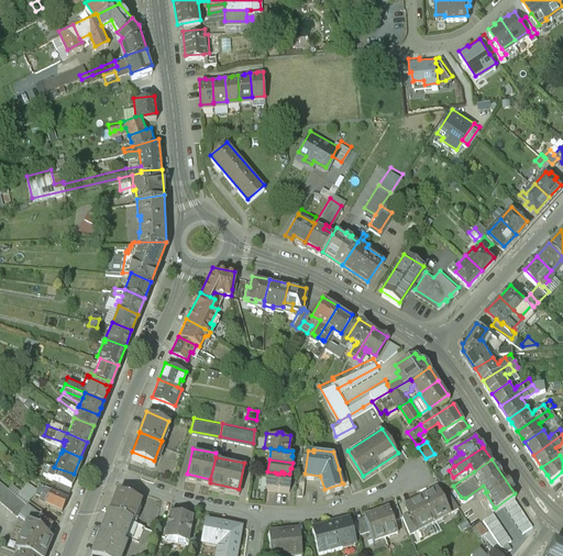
[(54,467),(52,466),(53,464),(45,462),(42,470),(52,475),(70,482),(74,474),(54,467)]
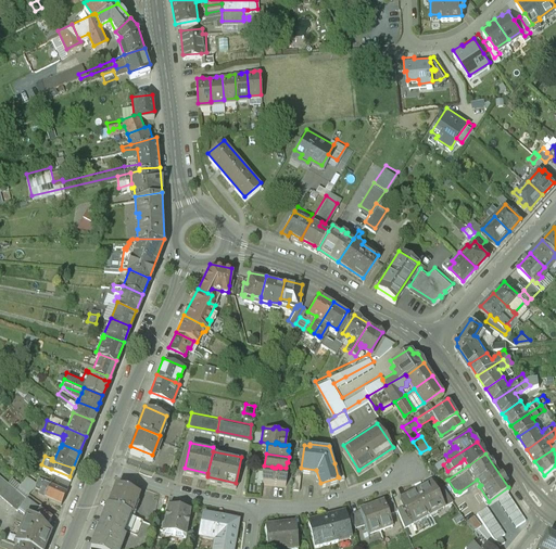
[(340,461),(335,463),(338,476),(344,474),(340,461)]
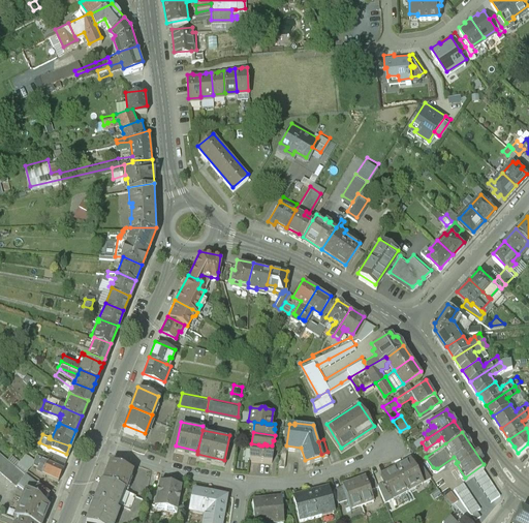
[(265,443),(262,445),(260,445),(258,444),(251,443),(250,454),(272,457),(273,451),(271,451),(272,445),(267,445),(267,444),(265,443)]
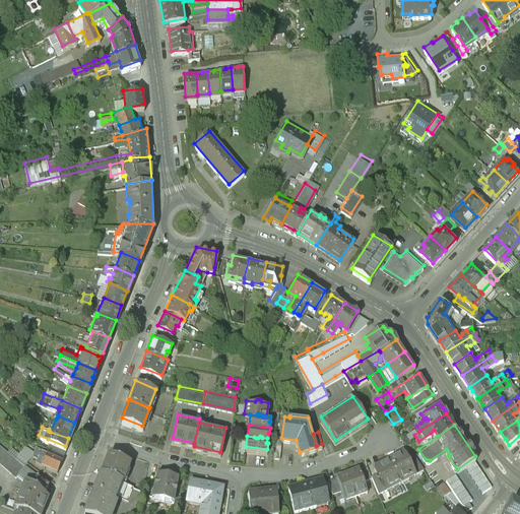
[(65,446),(48,439),(46,444),(53,447),(63,451),(65,446)]
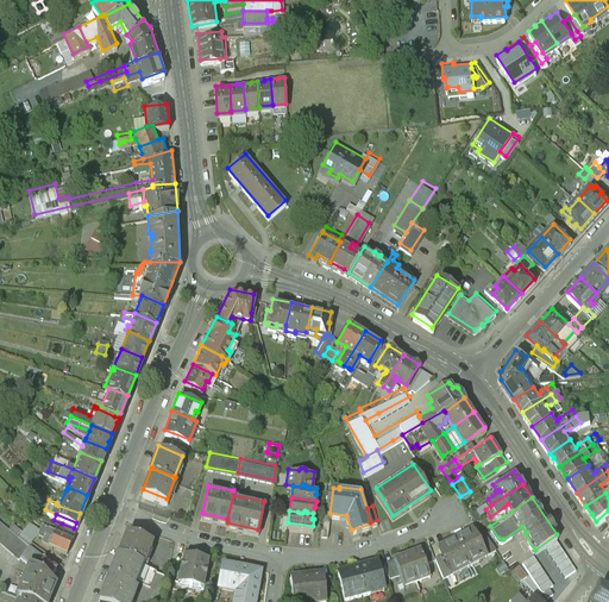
[(18,533),(0,518),(0,538),(19,555),(29,541),(18,533)]
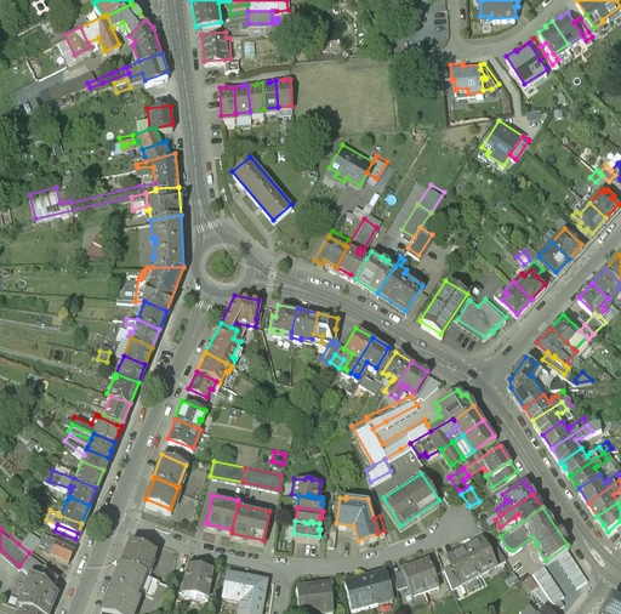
[(75,539),(63,534),(61,540),(73,546),(75,539)]
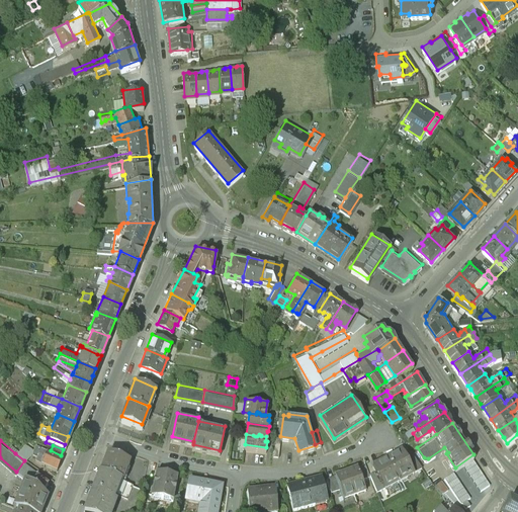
[(51,450),(40,446),(37,452),(35,456),(57,465),(61,455),(51,450)]
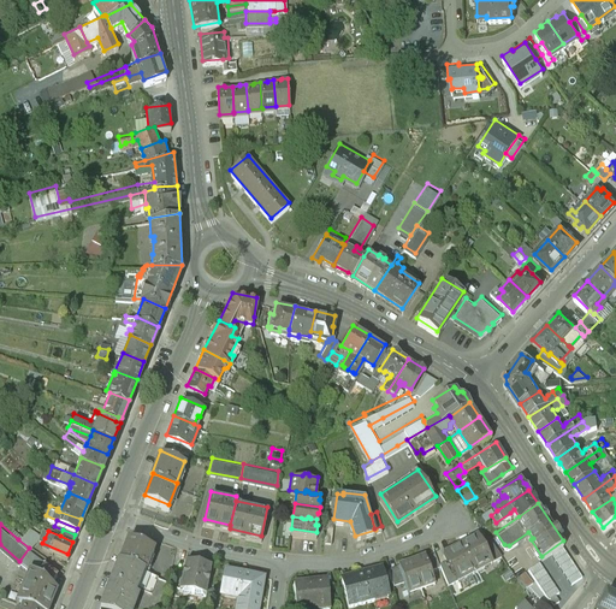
[(485,543),(478,531),(461,540),(475,567),(484,562),(483,560),(491,555),(485,543)]
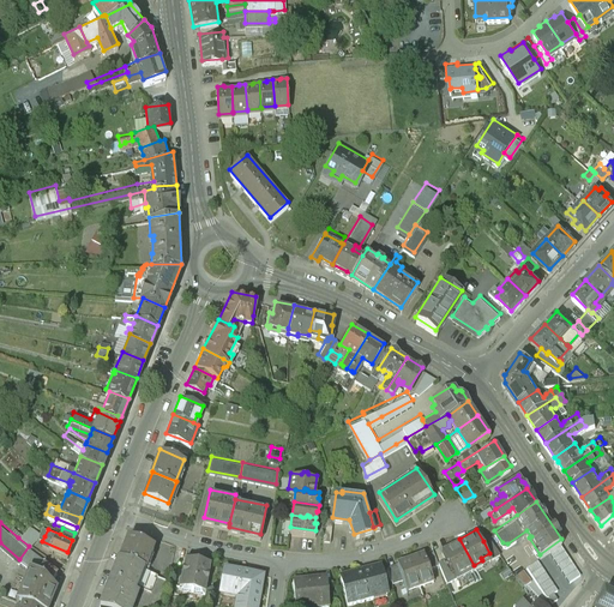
[(32,540),(22,532),(18,538),(29,546),(32,540)]
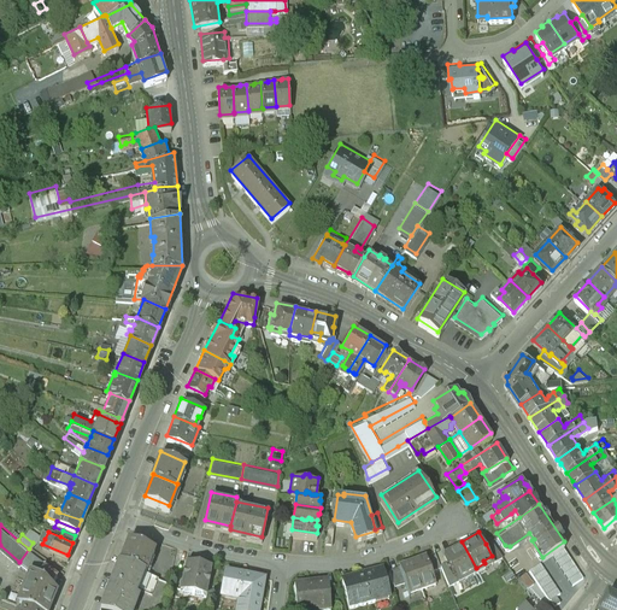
[(154,544),(129,534),(121,557),(145,567),(154,544)]
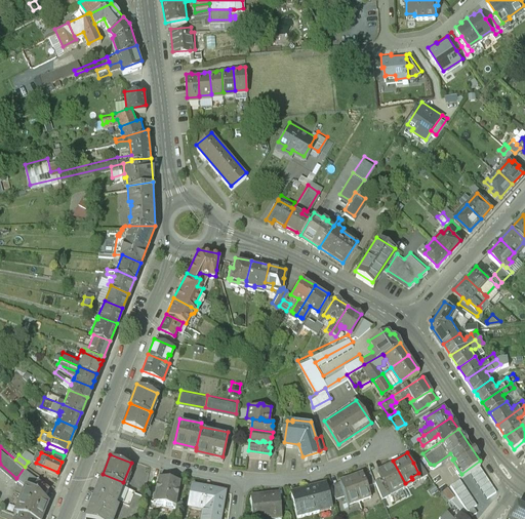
[(419,460),(413,463),(418,473),(419,475),(428,471),(419,460)]
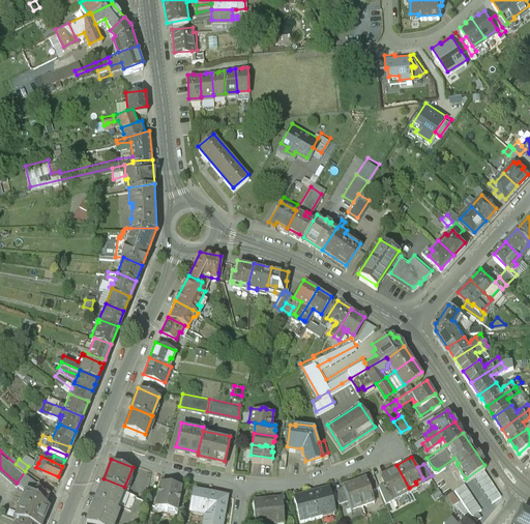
[(409,488),(396,465),(381,473),(387,484),(392,493),(399,490),(400,493),(409,488)]
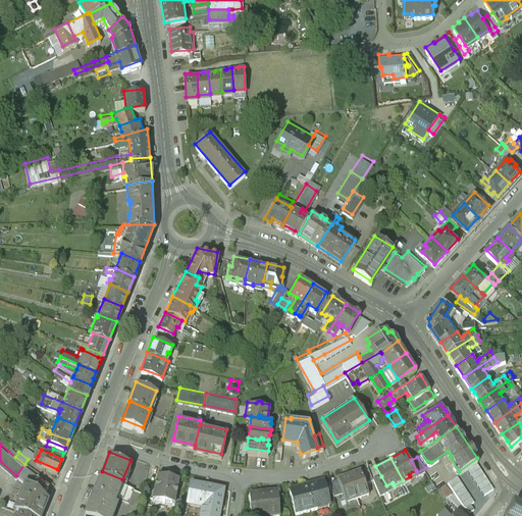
[(368,464),(360,467),(364,479),(373,476),(368,464)]
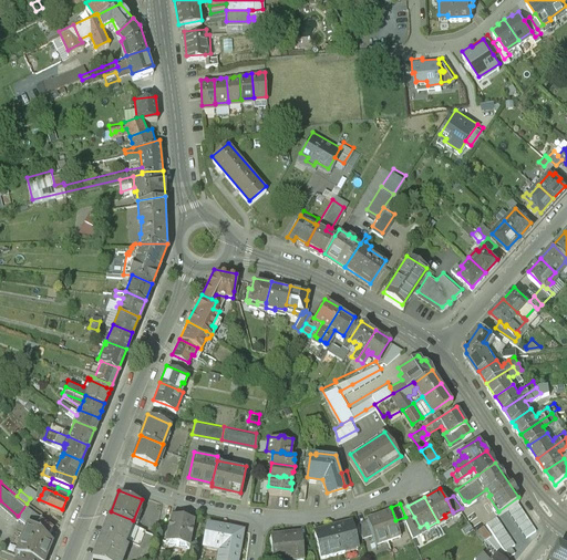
[(391,507),(379,511),(387,535),(399,530),(395,520),(391,507)]
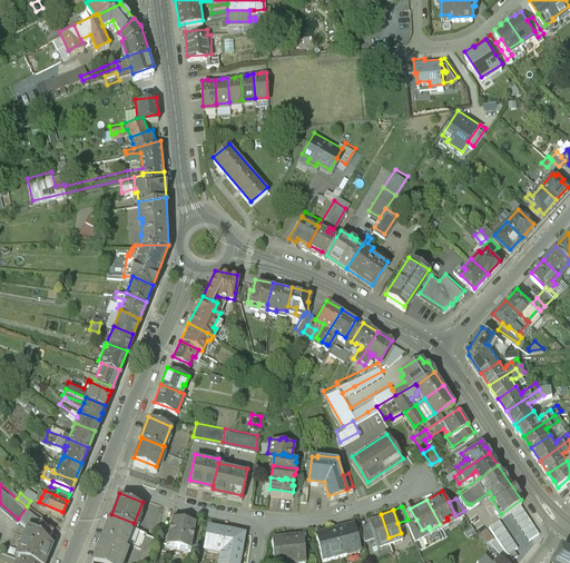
[(35,512),(27,522),(29,524),(35,527),(42,517),(35,512)]
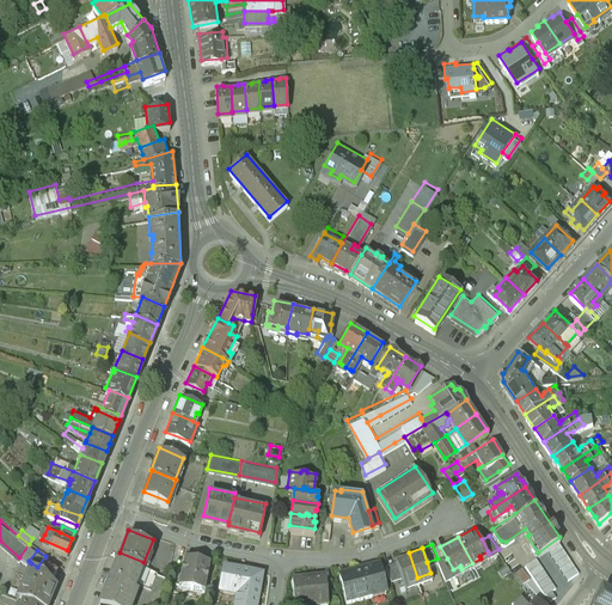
[(151,582),(157,567),(144,562),(120,552),(118,552),(99,599),(110,604),(112,604),(128,604),(138,586),(134,584),(136,578),(151,582)]
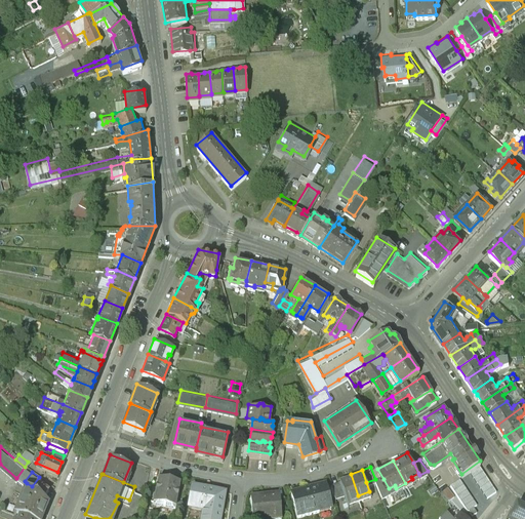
[(179,478),(158,474),(156,484),(154,497),(175,502),(179,478)]
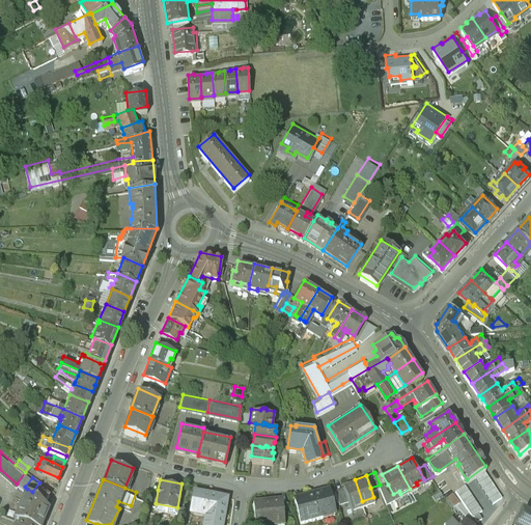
[(355,479),(343,484),(348,497),(351,505),(362,501),(355,479)]
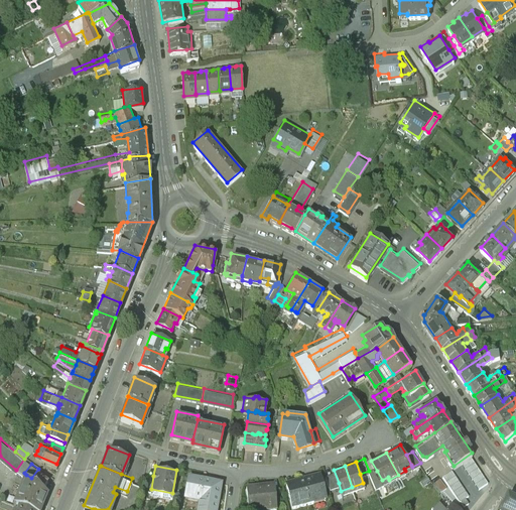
[(44,470),(39,467),(38,469),(31,478),(41,486),(47,477),(42,473),(44,470)]
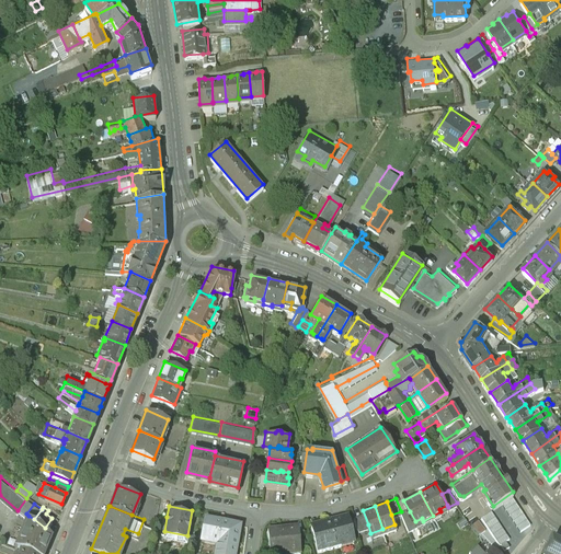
[(363,509),(354,512),(358,528),(368,524),(363,510),(363,509)]
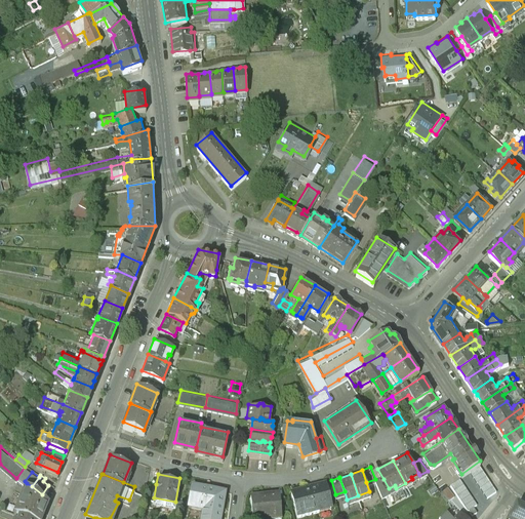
[(325,479),(292,488),(298,511),(319,506),(318,503),(330,500),(325,479)]
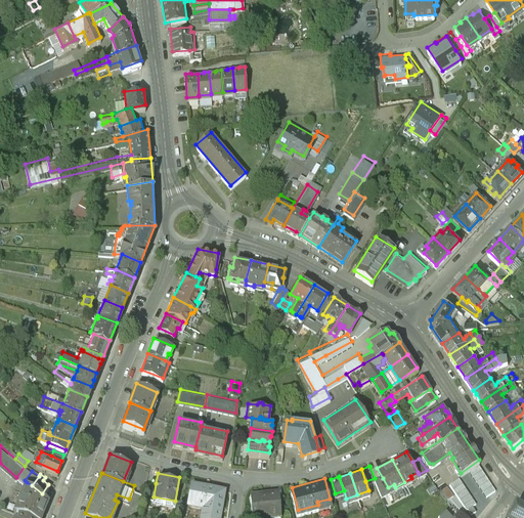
[(388,487),(383,478),(376,481),(382,494),(389,490),(388,487)]
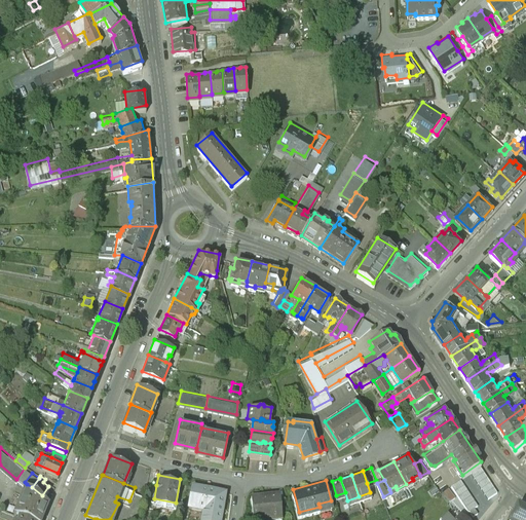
[(454,480),(441,489),(448,499),(461,490),(454,480)]
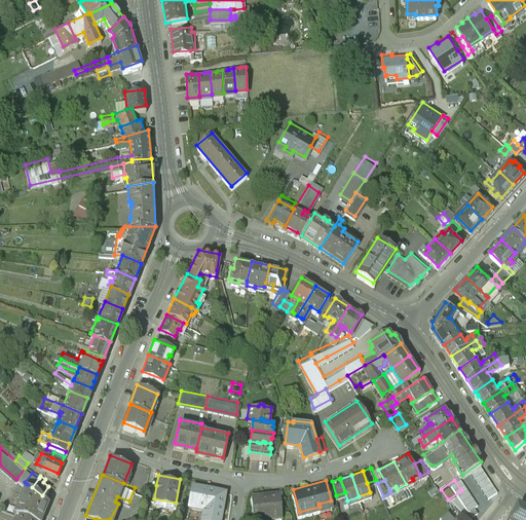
[(219,519),(225,488),(192,482),(188,504),(210,507),(207,519),(209,519),(219,519)]
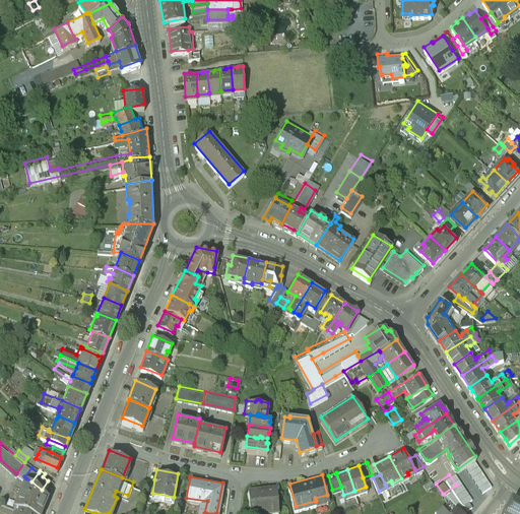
[(31,482),(26,478),(24,485),(21,484),(15,500),(18,501),(16,506),(18,507),(37,513),(39,513),(48,494),(42,490),(31,482)]
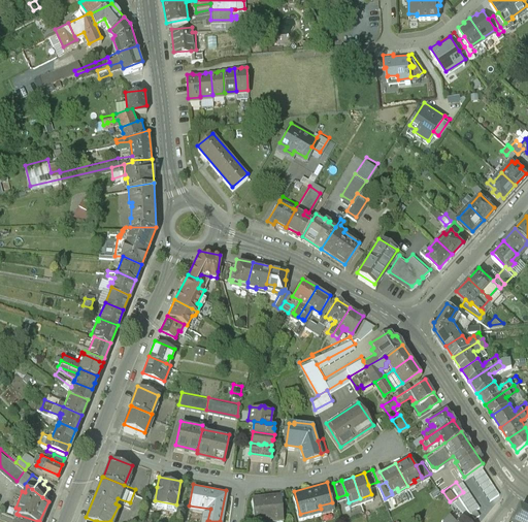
[(157,487),(151,486),(149,499),(155,500),(157,487)]
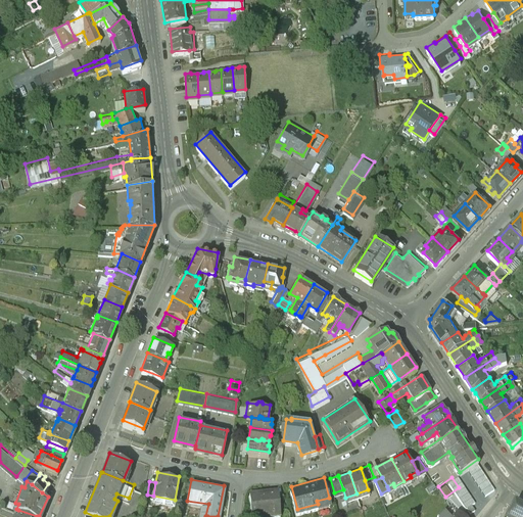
[(278,486),(249,489),(251,510),(270,508),(270,512),(280,511),(278,486)]
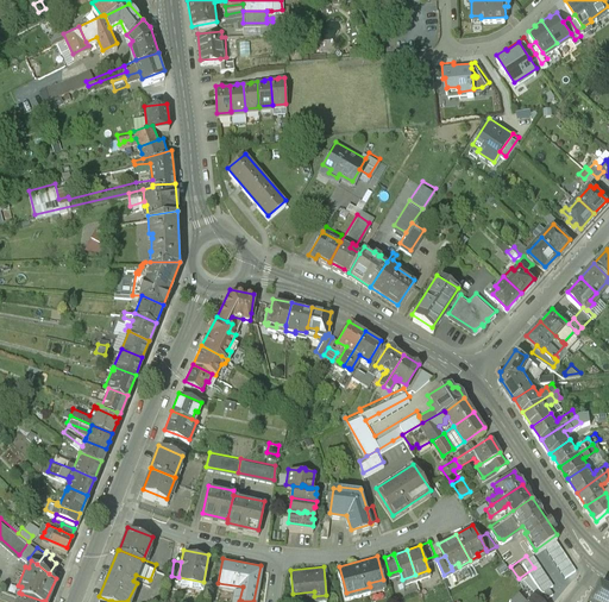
[(608,601),(608,582),(607,582),(608,581),(601,577),(597,584),(590,600),(595,601),(608,601)]
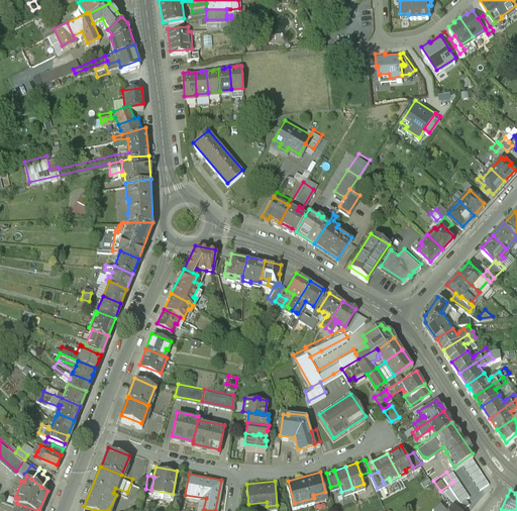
[(461,510),(452,501),(445,508),(438,502),(431,509),(433,510),(461,510)]
